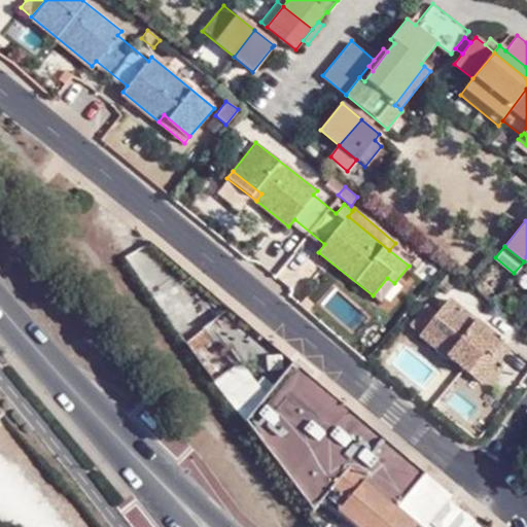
[(448,295),(457,281),(447,274),(436,286),(448,295)]
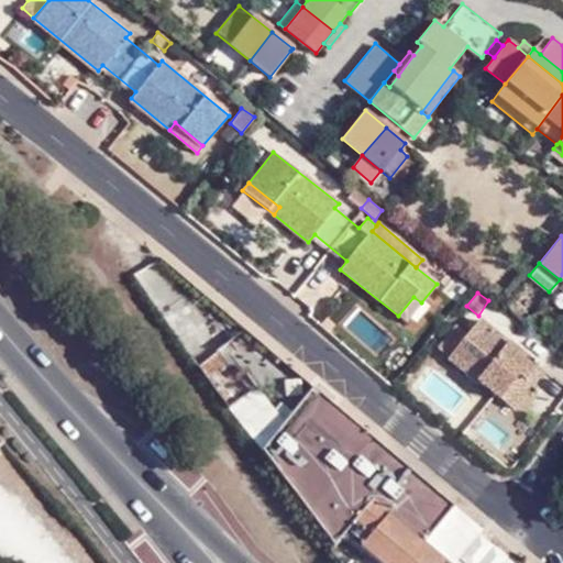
[(406,322),(421,302),(414,297),(398,316),(406,322)]
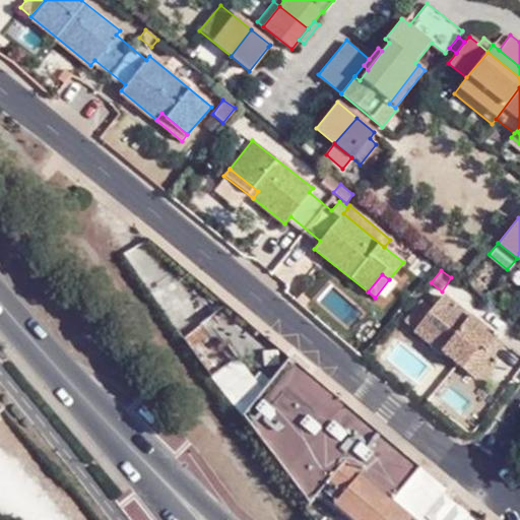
[(474,375),(502,340),(444,295),(433,309),(421,299),(405,319),(416,328),(414,332),(461,370),(464,366),(474,375)]
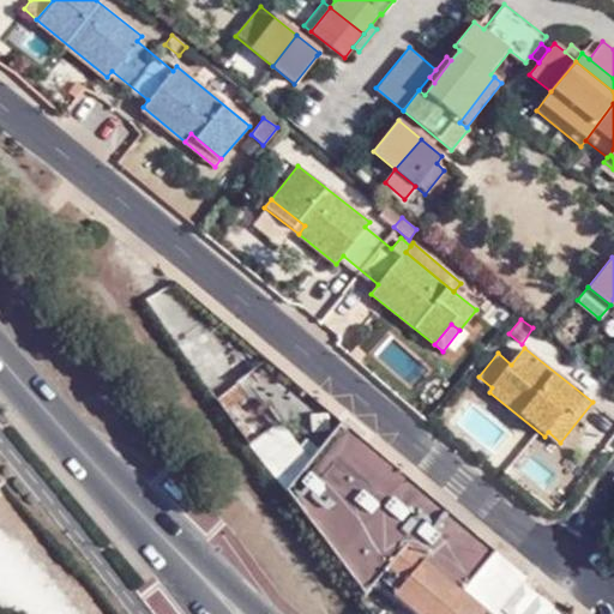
[(456,590),(491,548),(341,421),(284,495),(337,561),(354,541),(371,519),(456,590)]
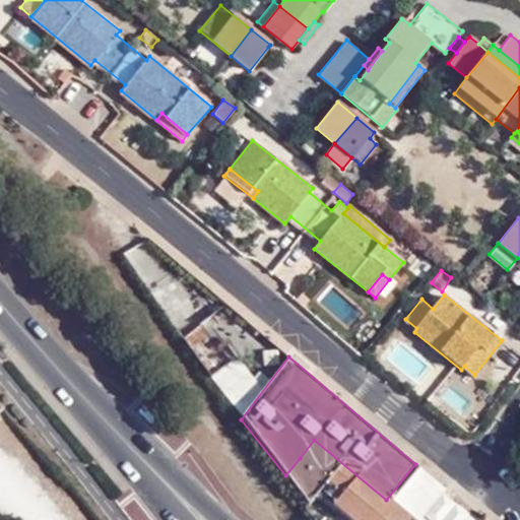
[(239,365),(226,380),(252,401),(265,385),(239,365)]
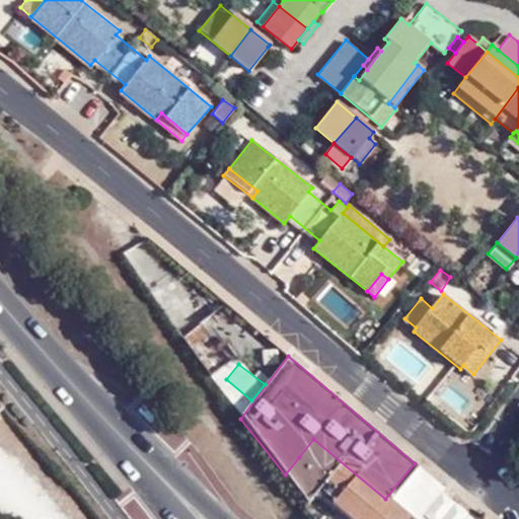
[(339,510),(330,518),(409,518),(385,499),(313,439),(299,457),(321,476),(318,480),(324,486),(318,493),(339,510)]
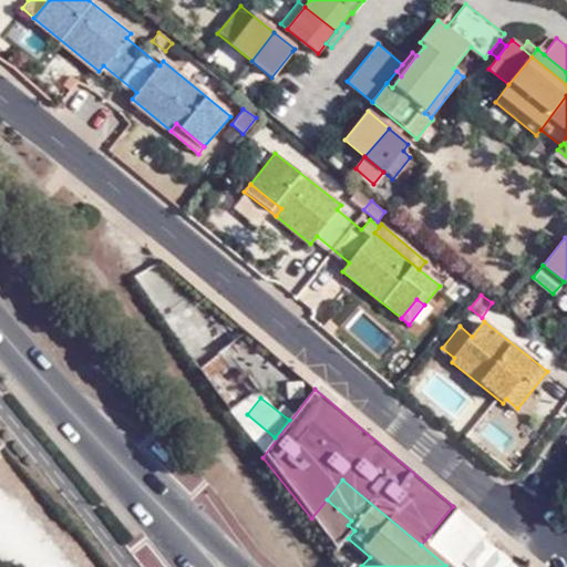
[(421,545),(446,566),(455,566),(484,532),(453,506),(421,545)]
